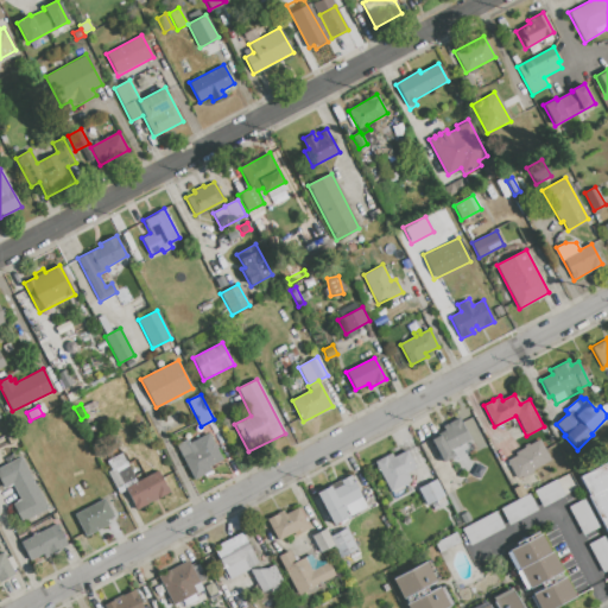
[(430,439),(444,431),(442,426),(458,417),(470,439),(450,450),(453,456),(442,462),(430,439)]
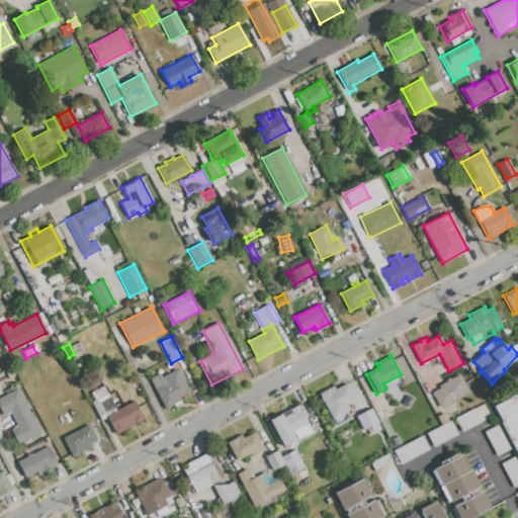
[(150,379),(161,374),(162,377),(179,369),(190,391),(177,398),(179,402),(165,409),(150,379)]
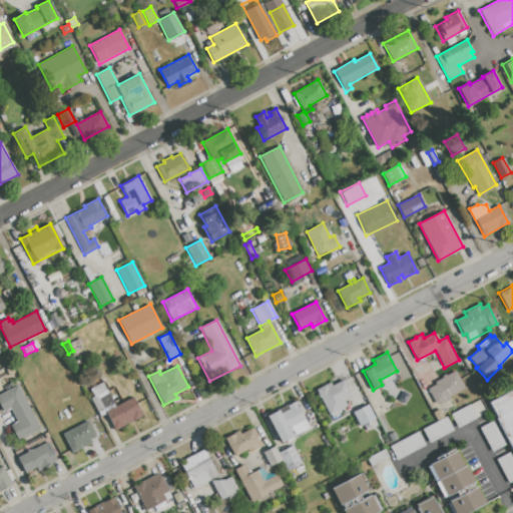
[(12,367),(15,372),(8,375),(6,370),(12,367)]
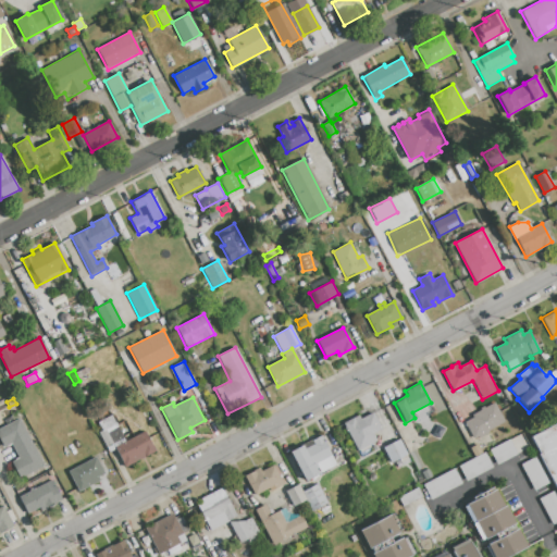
[(465,422),(472,417),(471,416),(480,410),(480,409),(484,406),(485,407),(494,401),(505,420),(489,431),(490,432),(479,438),(478,436),(474,438),(465,422)]
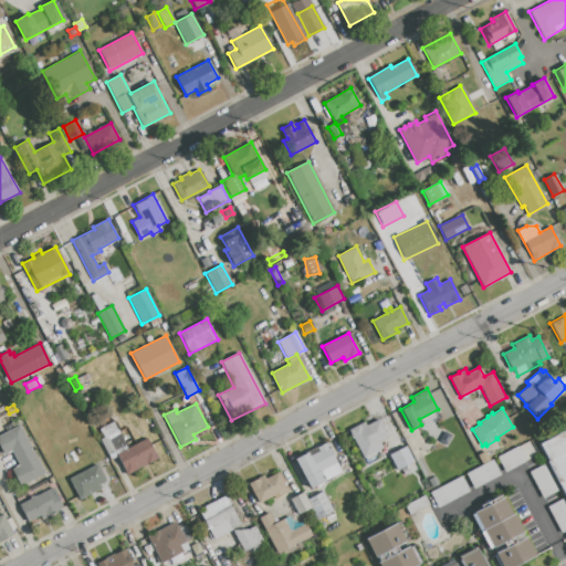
[(348,430),(364,421),(366,426),(378,419),(387,436),(378,440),(383,447),(376,450),(379,459),(367,465),(348,430)]
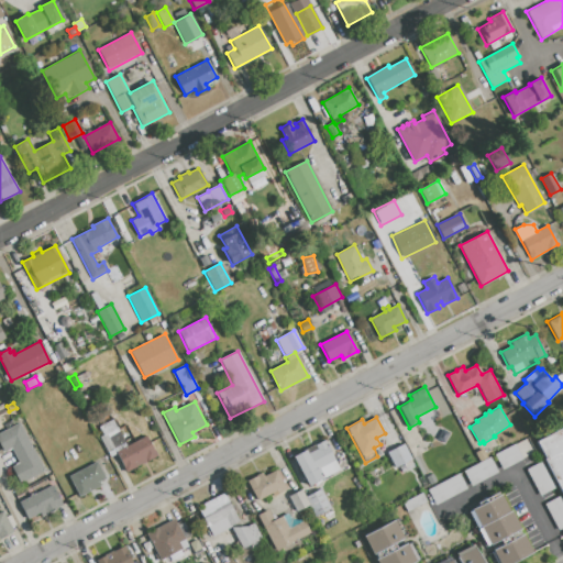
[(146,437),(156,456),(125,473),(113,449),(107,452),(99,437),(102,435),(98,427),(113,420),(127,446),(146,437)]
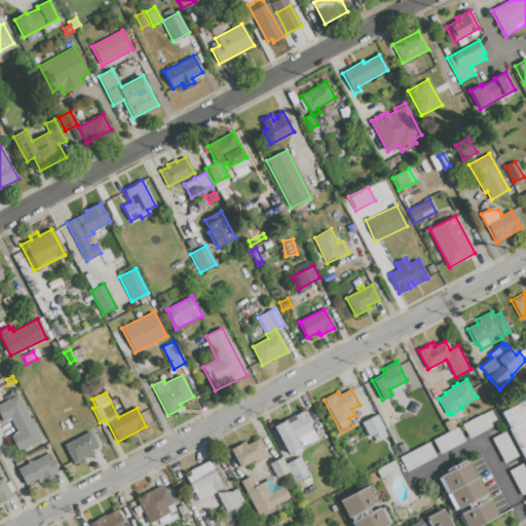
[(0,404),(17,396),(41,441),(19,452),(10,436),(17,433),(10,418),(3,422),(0,416),(0,404)]
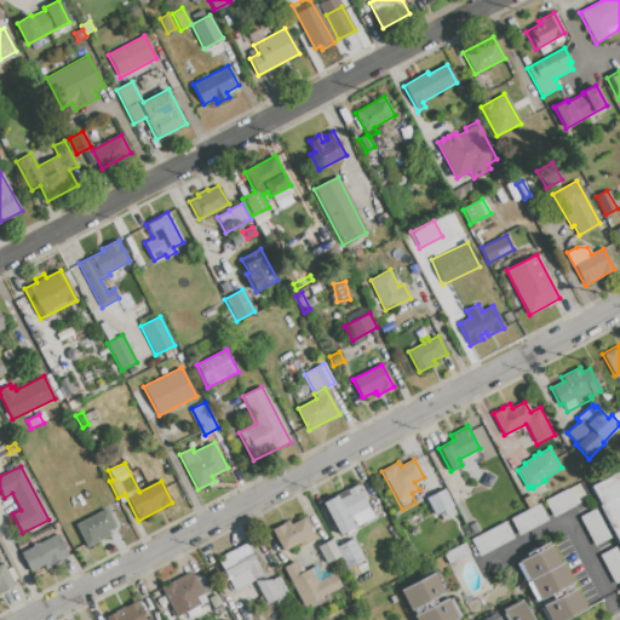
[(619,469),(590,486),(598,504),(597,505),(619,547),(619,504),(616,498),(619,495),(619,469)]
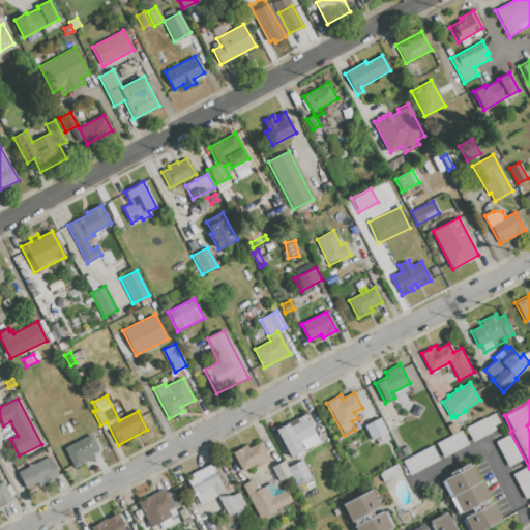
[(117,408),(123,405),(126,412),(121,415),(117,408)]
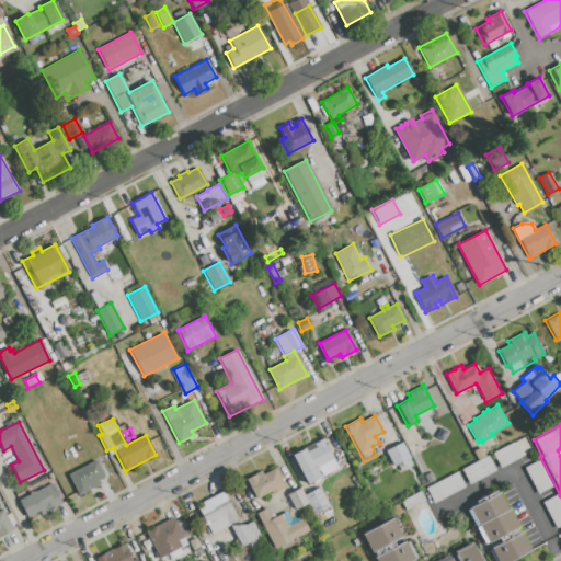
[(292,455),(322,438),(339,468),(307,484),(292,455)]
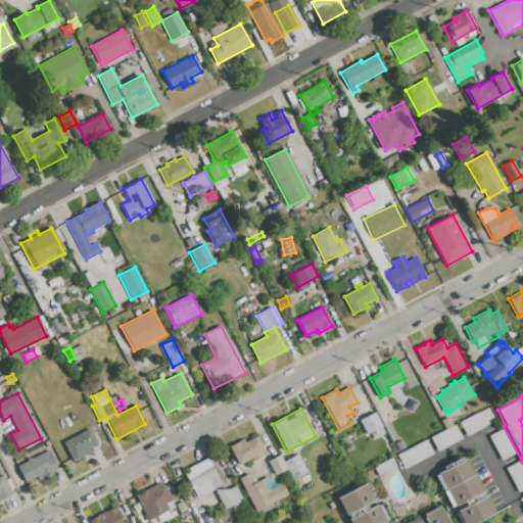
[(460,422),(484,410),(491,423),(468,436),(460,422)]
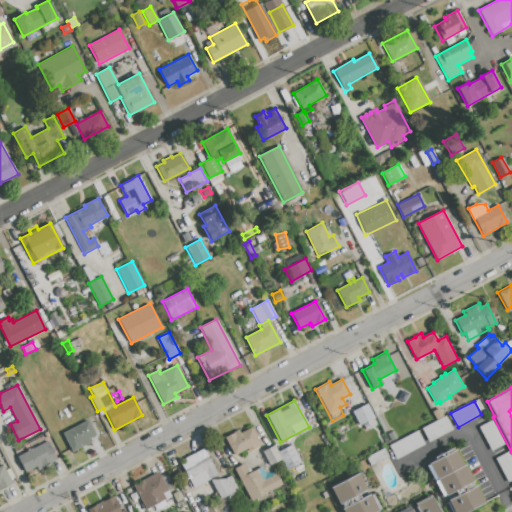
[(352,411),(366,404),(373,418),(359,426),(352,411)]
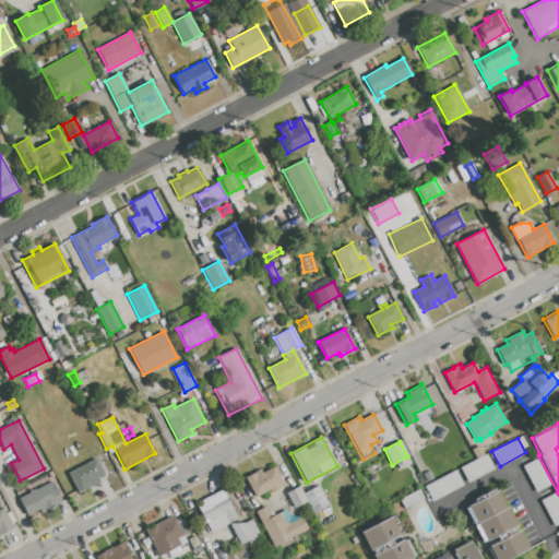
[(471,449),(478,444),(484,453),(476,459),(471,449)]
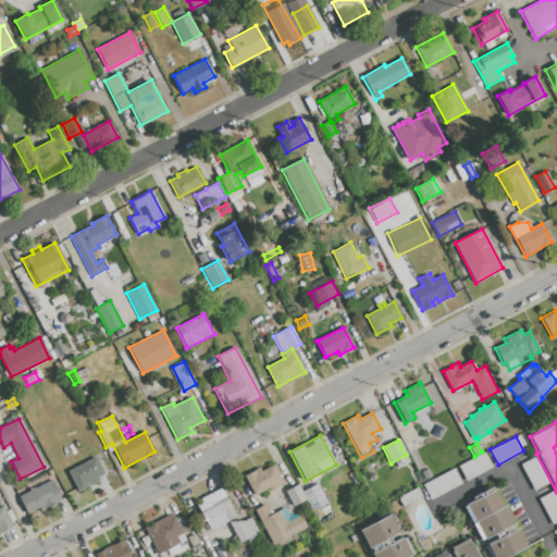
[(484,453),(492,467),(465,481),(457,466),(484,453)]
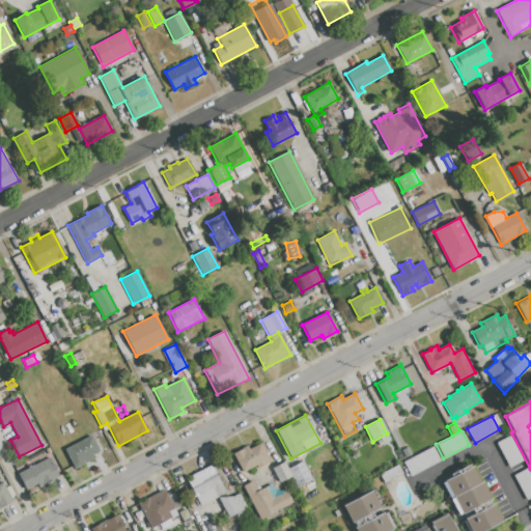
[(90,435),(102,455),(75,469),(64,449),(90,435)]
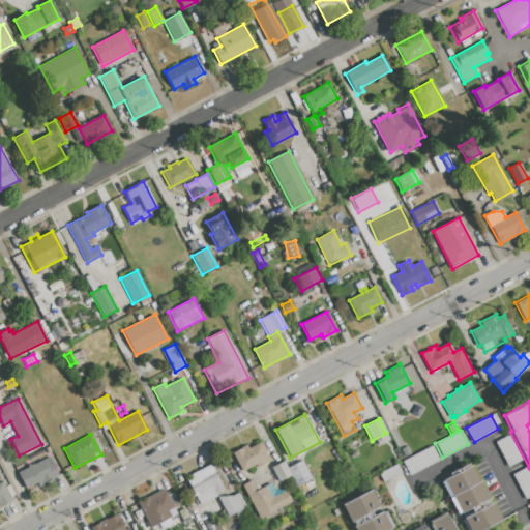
[(495,442),(509,435),(522,460),(507,467),(495,442)]
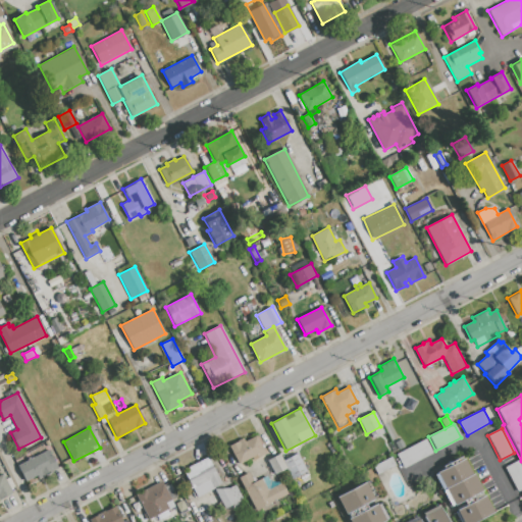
[(228,446),(243,438),(245,441),(256,436),(265,454),(257,459),(255,455),(238,464),(228,446)]
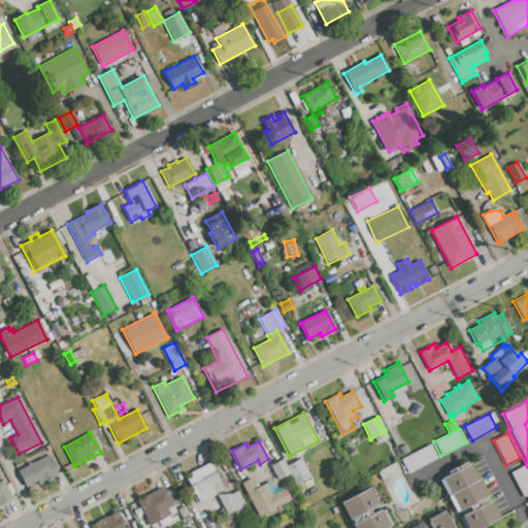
[(400,459),(431,443),(438,459),(408,474),(400,459)]
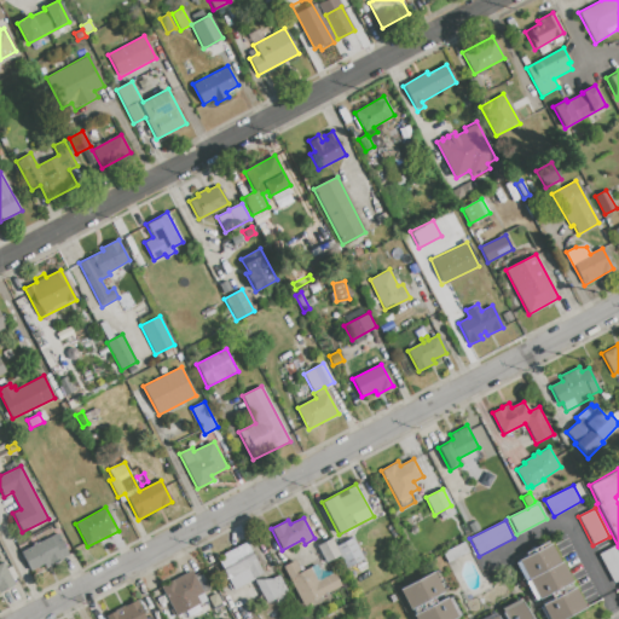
[(468,525),(476,521),(480,530),(473,533),(468,525)]
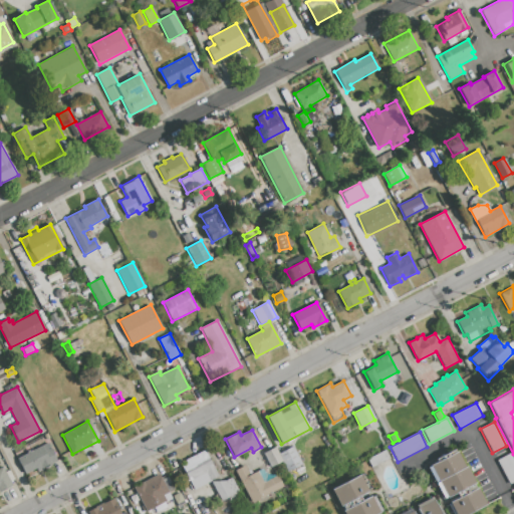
[(18,459),(47,443),(57,462),(27,478),(18,459)]
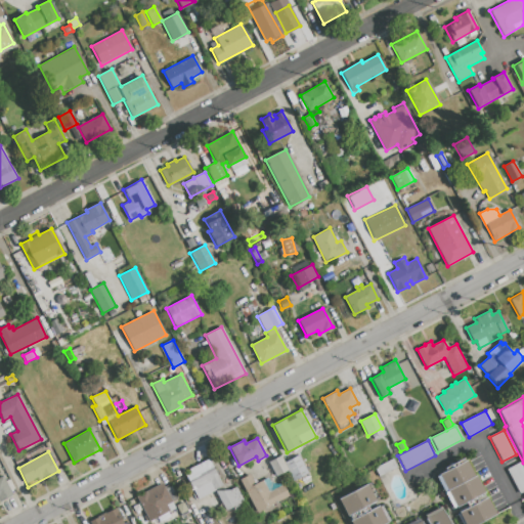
[(268,462),(280,455),(285,463),(298,455),(307,473),(293,480),(287,470),(275,476),(268,462)]
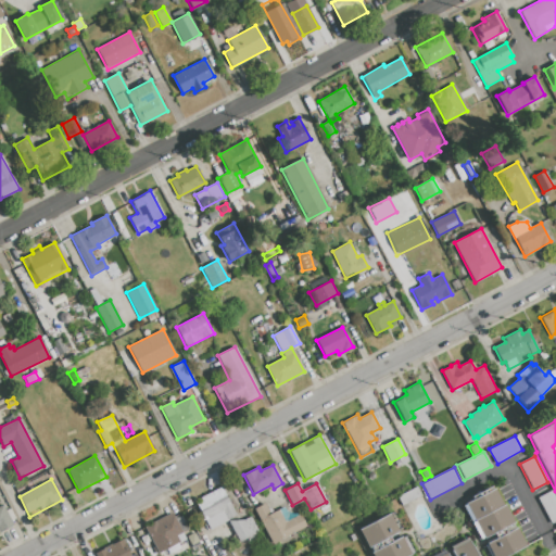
[(465,504),(472,500),(471,497),(493,485),(513,522),(480,540),(470,521),(474,520),(465,504)]
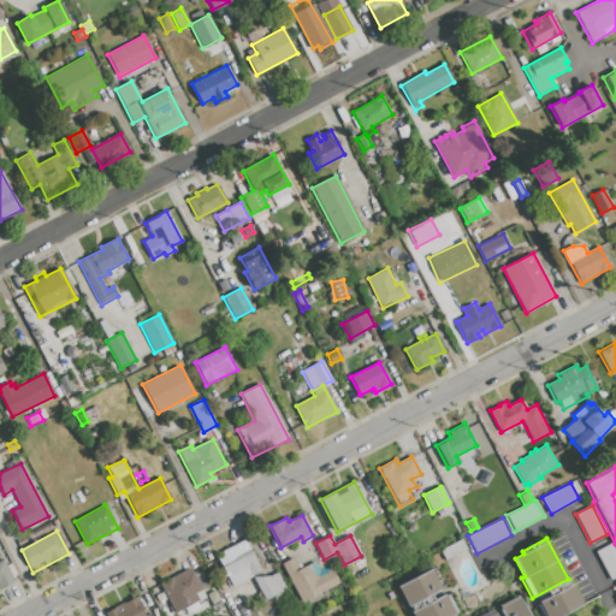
[(246,539),(261,572),(231,586),(218,558),(224,555),(221,551),(246,539)]
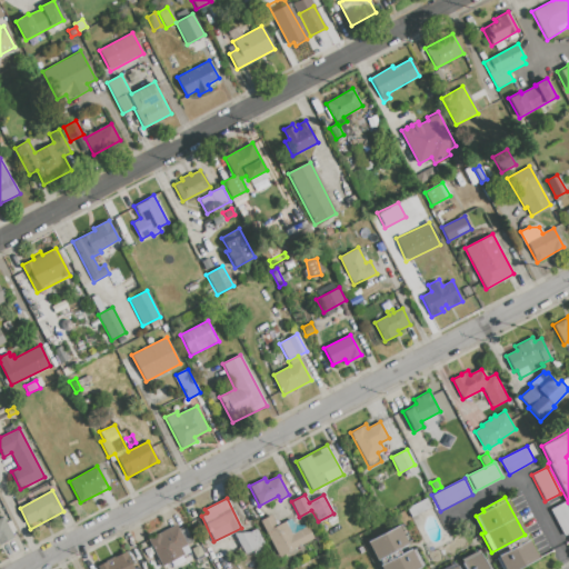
[(427,498),(431,507),(416,515),(411,506),(427,498)]
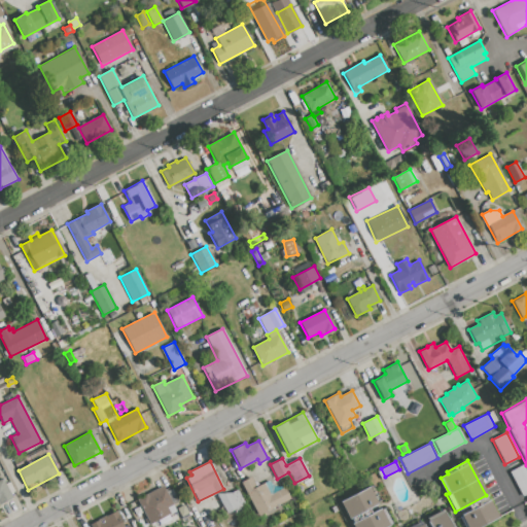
[(241,483),(250,477),(256,487),(269,481),(272,486),(283,488),(284,487),(290,498),(257,516),(241,483)]
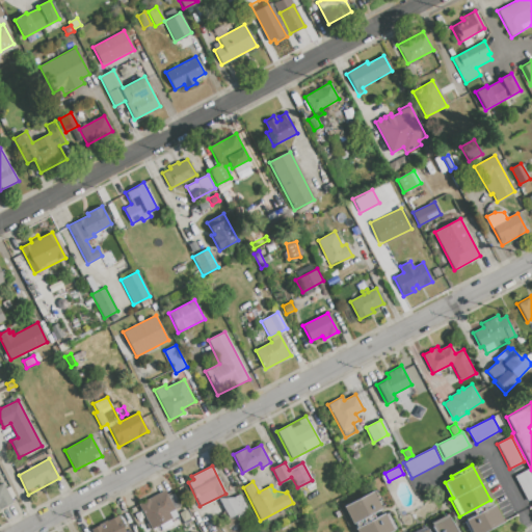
[(0,484),(2,483),(5,488),(9,486),(15,497),(10,499),(12,503),(0,509),(0,484)]
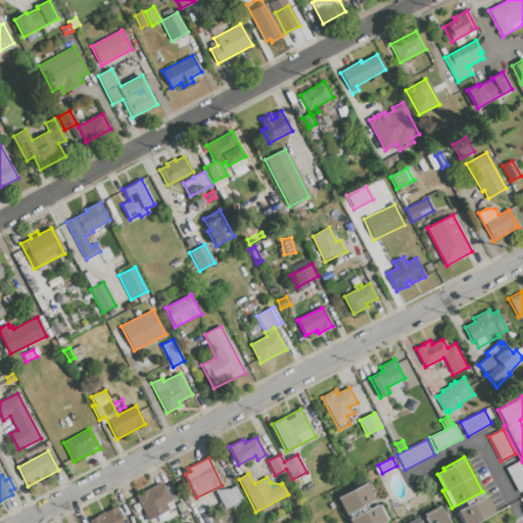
[(135,495),(161,482),(172,501),(165,504),(169,510),(148,520),(135,495)]
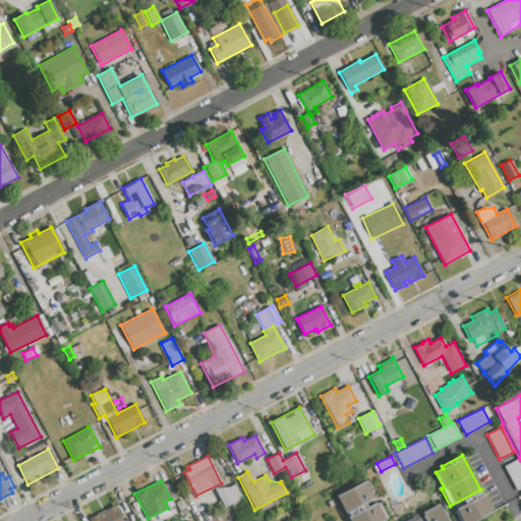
[(336,497),(364,481),(373,498),(363,503),(366,508),(379,502),(388,518),(382,520),(349,520),(348,518),(349,517),(346,512),(345,513),(336,497)]
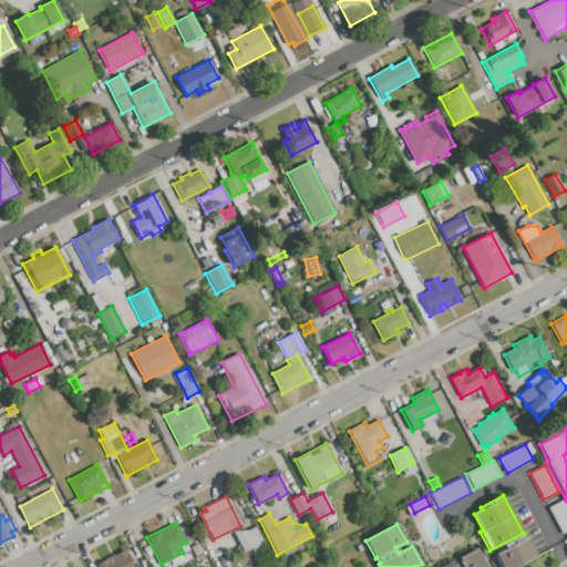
[(233,532),(248,531),(256,527),(264,543),(244,553),(243,550),(238,553),(235,548),(239,546),(233,532)]
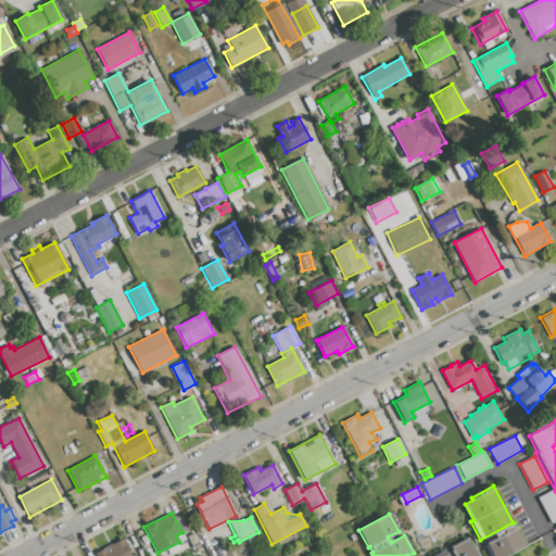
[(492,555),(487,543),(517,528),(526,546),(506,555),(492,555)]
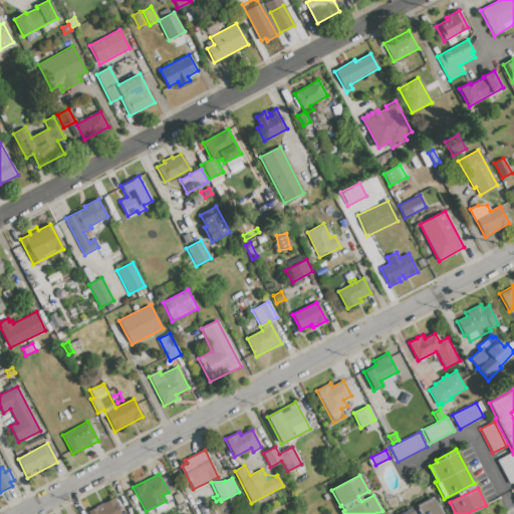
[(399,513),(411,508),(414,513),(420,513),(416,506),(432,497),(440,513),(399,513)]
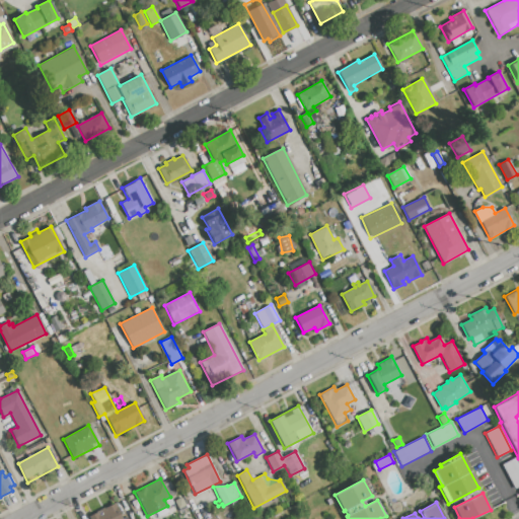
[(89,518),(87,515),(114,503),(122,518),(89,518)]
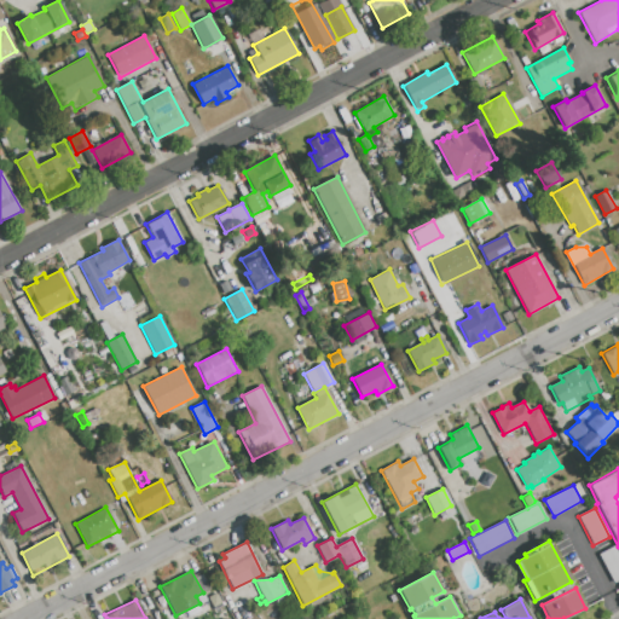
[(215,602),(221,600),(227,612),(221,614),(215,602)]
